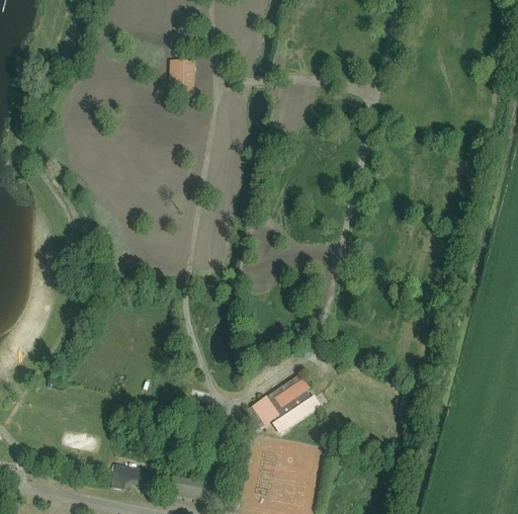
[(418,15),(416,22),(442,27),(444,20),(418,15)]
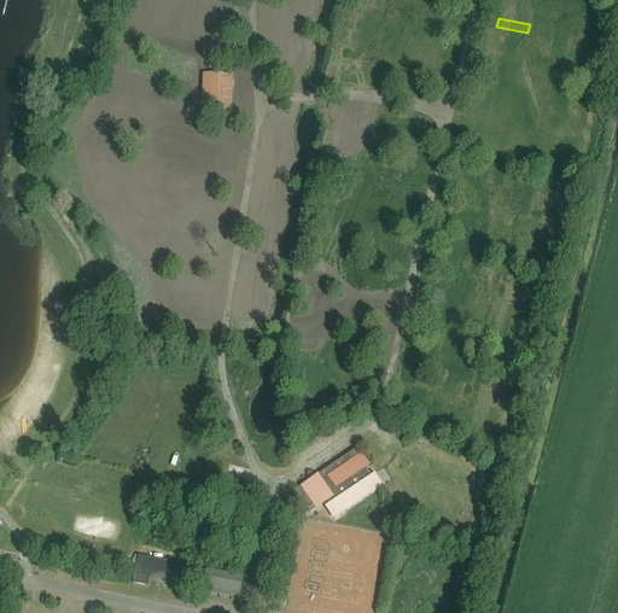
[(344,31),(369,34),(371,27),(345,23),(344,31)]
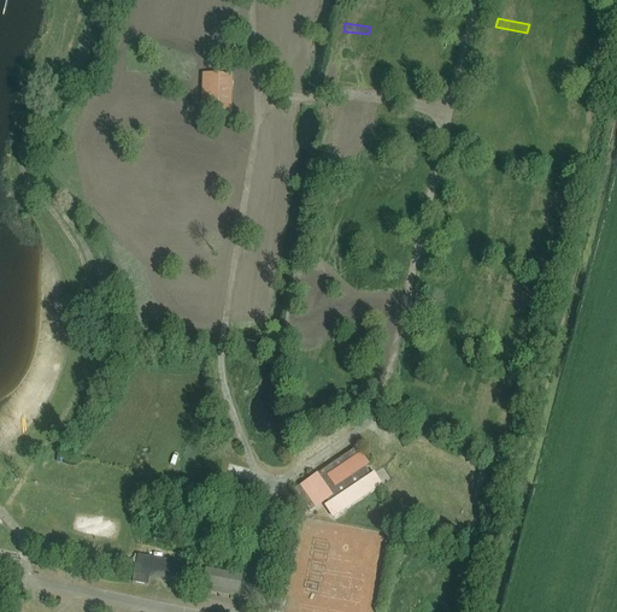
[(227,34),(201,33),(201,40),(209,40),(209,47),(218,47),(218,40),(227,40),(227,34)]
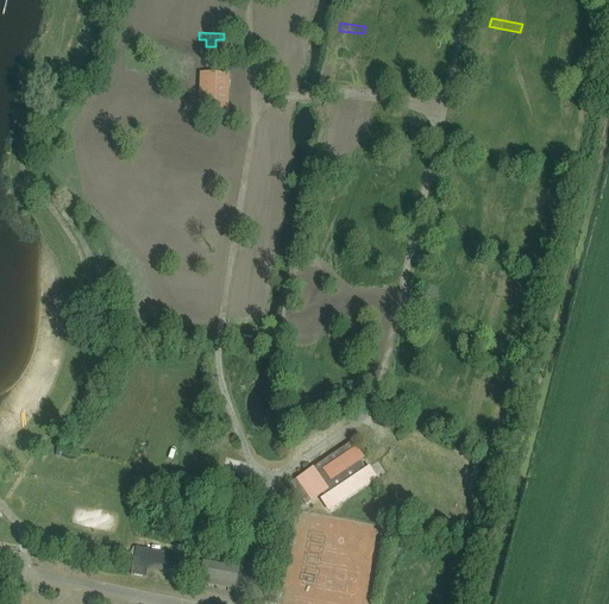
[(281,32),(280,41),(305,43),(305,35),(281,32)]
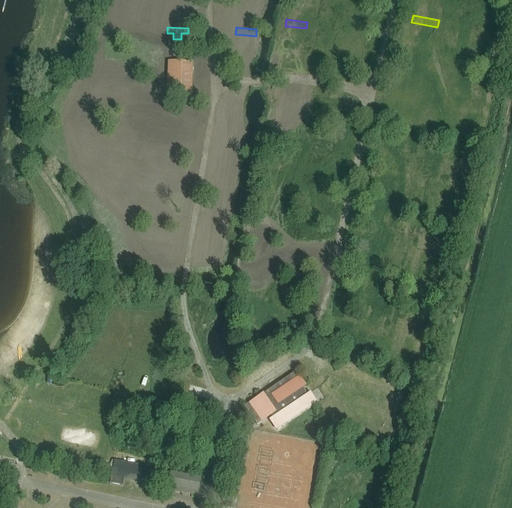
[(458,57),(463,38),(457,37),(452,56),(458,57)]
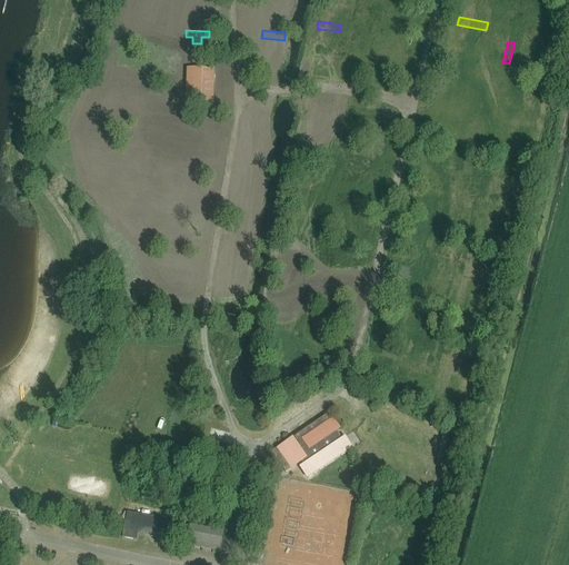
[(205,101),(206,67),(191,66),(190,100),(205,101)]
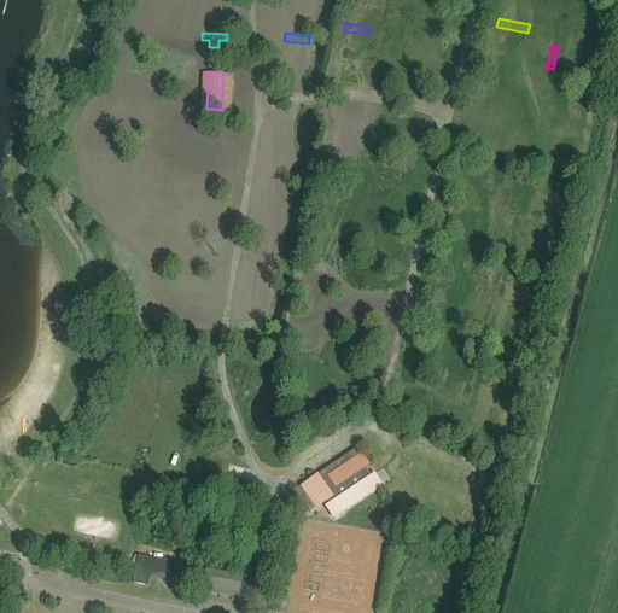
[(97,93),(86,105),(101,118),(111,106),(97,93)]
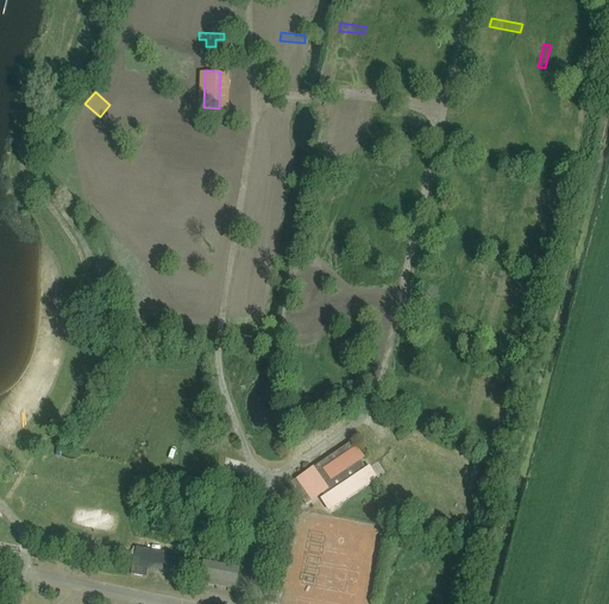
[(75,117),(67,130),(83,142),(92,127),(75,117)]
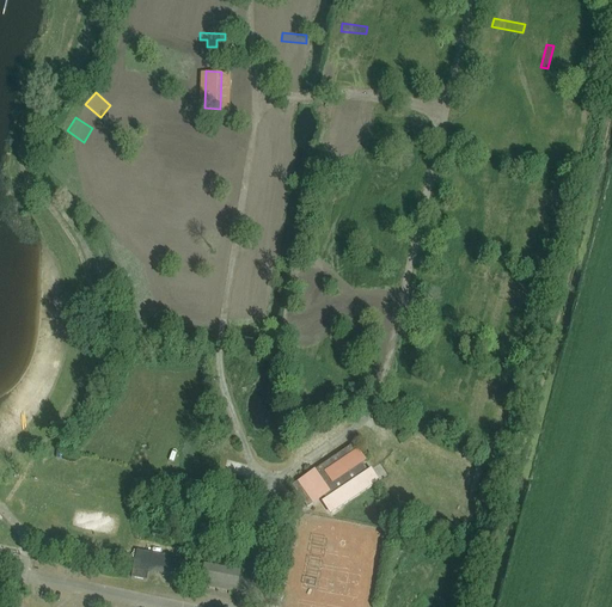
[(557,120),(556,129),(585,135),(587,126),(557,120)]
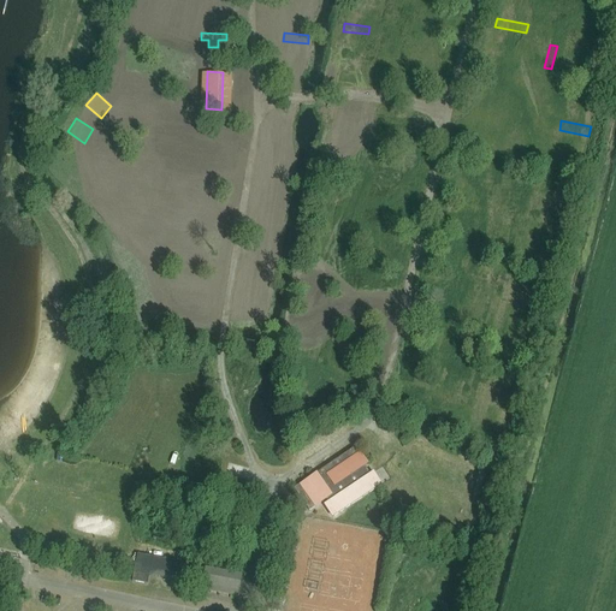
[(367,125),(359,129),(368,153),(377,149),(367,125)]
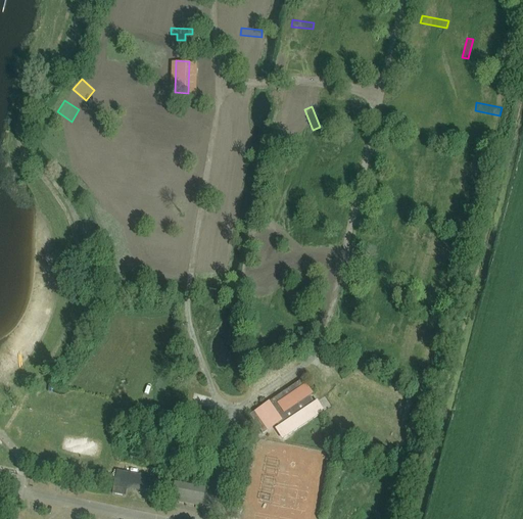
[(225,129),(247,132),(248,124),(225,122),(225,129)]
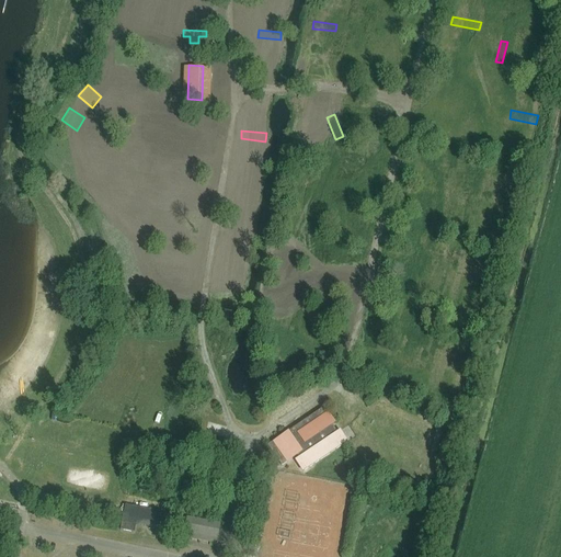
[(243,154),(241,161),(261,167),(263,158),(243,154)]
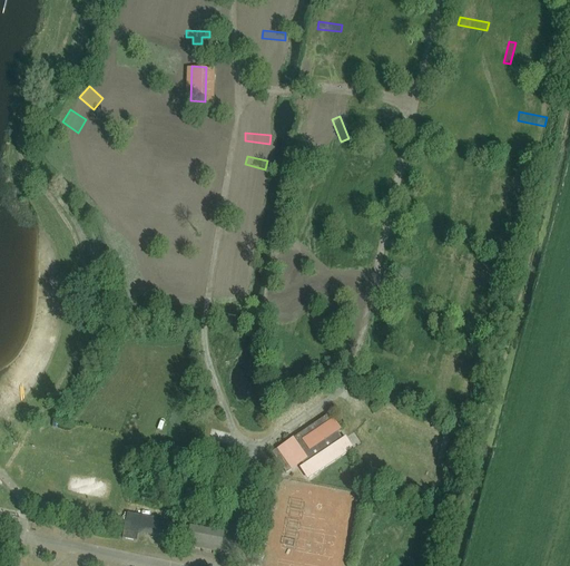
[(158,195),(195,202),(196,194),(160,187),(158,195)]
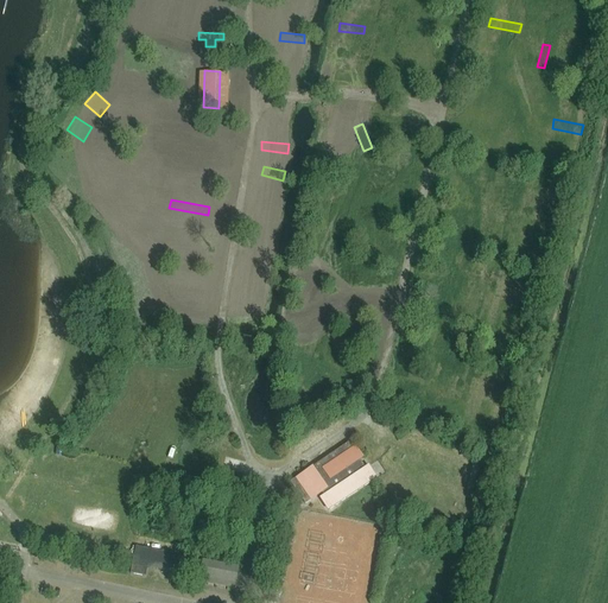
[(476,424),(488,427),(495,405),(483,401),(476,424)]
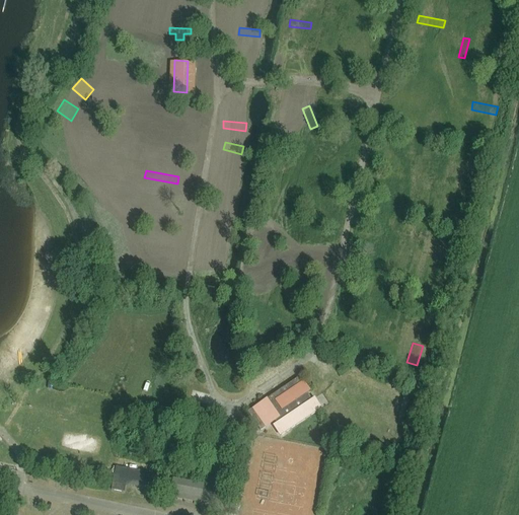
[(301,380),(275,397),(282,408),(285,406),(308,389),(301,380)]
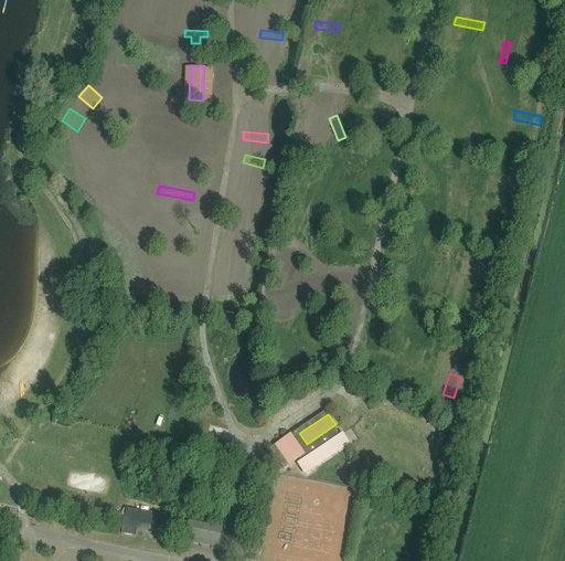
[(315,448),(301,458),(297,461),(305,473),(350,441),(342,430),(315,448)]
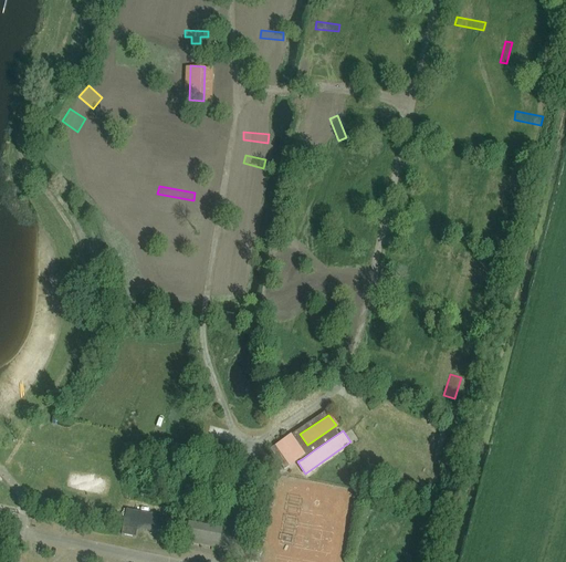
[(294,438),(291,433),(271,446),(284,466),(300,456),(304,453),(294,438)]
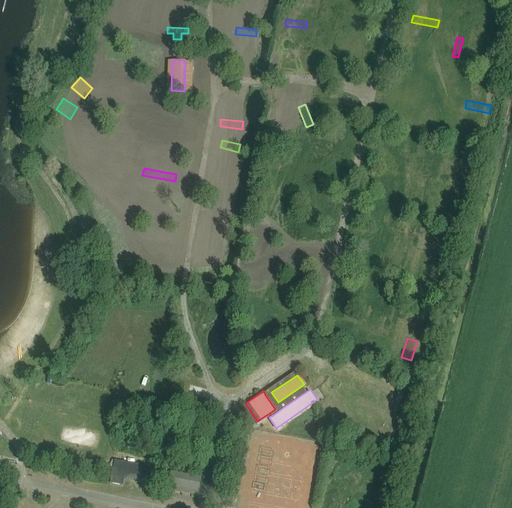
[(271,392),(266,396),(275,409),(271,412),(273,415),(285,406),(281,400),(278,402),(271,392)]
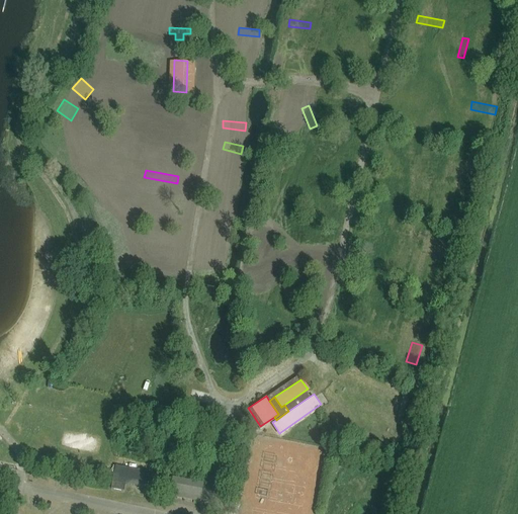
[(157,470),(156,470),(157,466),(149,465),(148,468),(115,462),(111,486),(123,489),(125,481),(154,486),(164,488),(167,473),(157,470)]
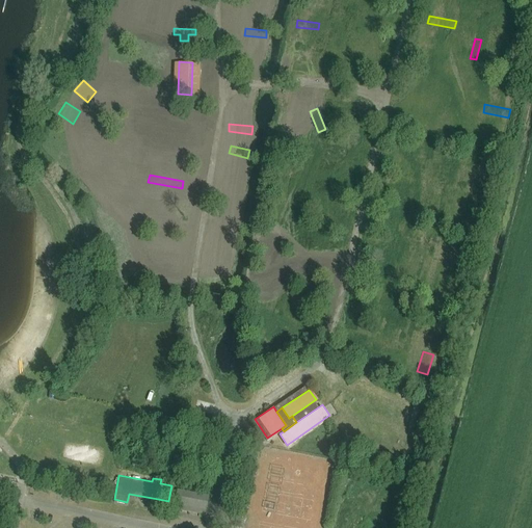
[(174,503),(206,509),(209,494),(177,487),(174,503)]
